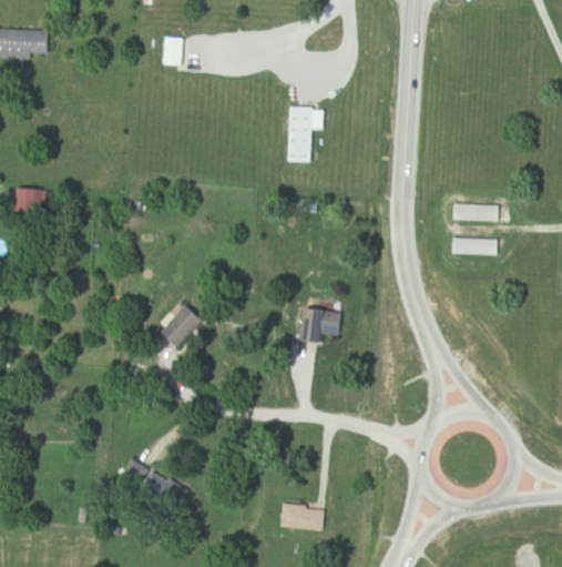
[(0,56),(50,57),(50,30),(0,29),(0,56)]
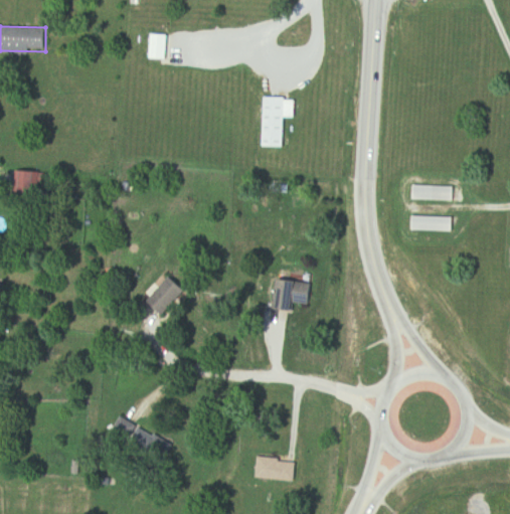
[(165,58),(165,33),(149,33),(149,58),(165,58)]
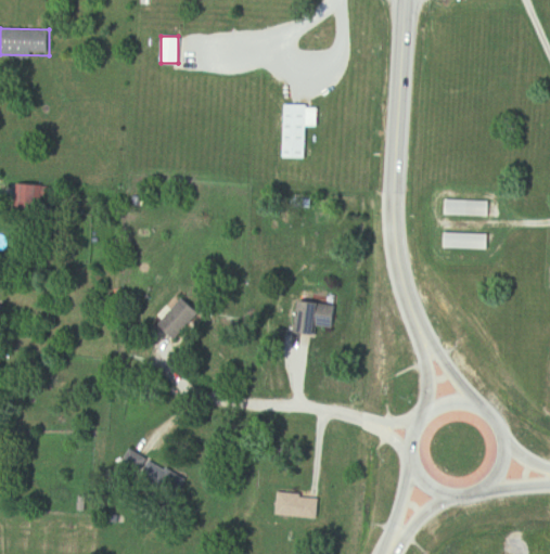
[(305,158),(305,127),(316,127),(316,105),(282,105),(282,158),(305,158)]
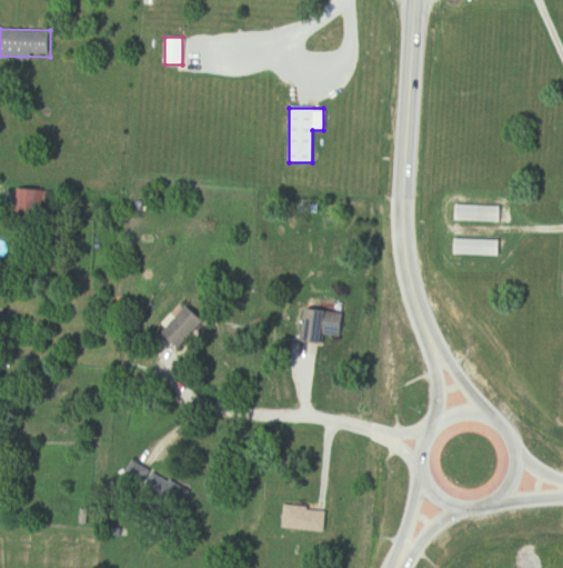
[(452,220),(496,221),(498,206),(452,205),(452,220)]
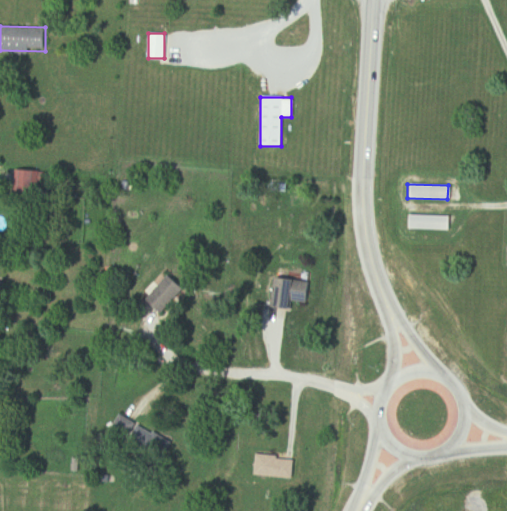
[(447,215),(406,215),(406,229),(447,229),(447,215)]
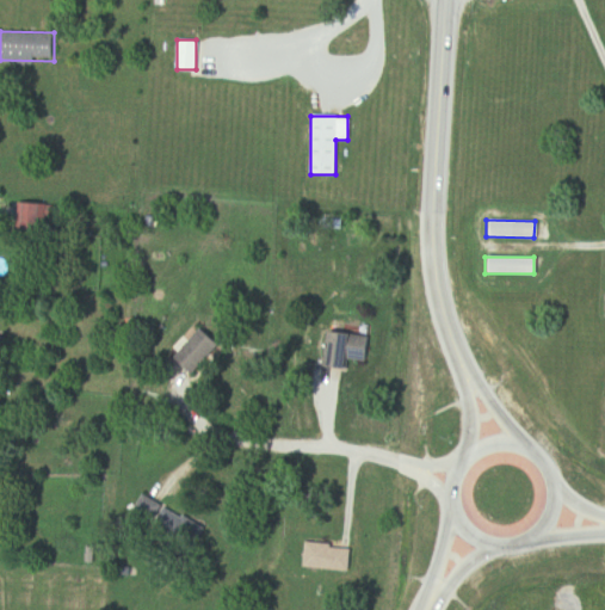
[(176,356),(195,374),(221,346),(202,328),(176,356)]
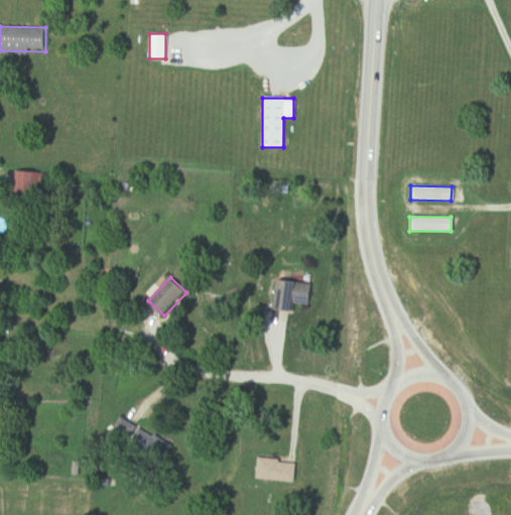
[(310,283),(277,279),(274,308),(294,311),(295,304),(308,305),(310,283)]
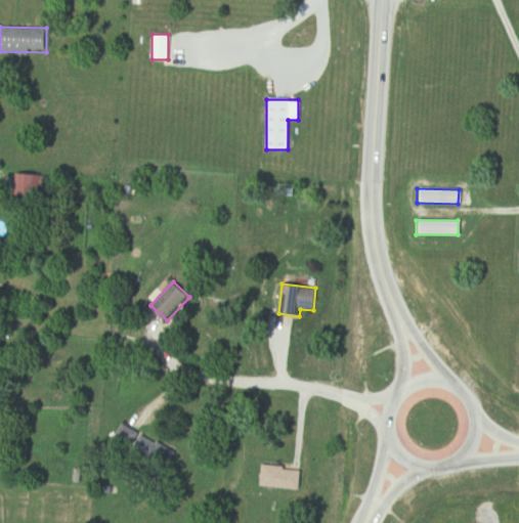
[(259,466),(258,486),(297,487),(298,467),(259,466)]
